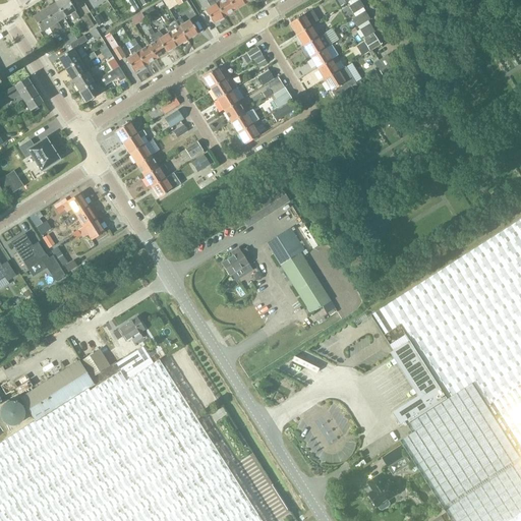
[(59,0),(55,3),(64,18),(70,14),(74,20),(78,18),(67,0),(59,0)]
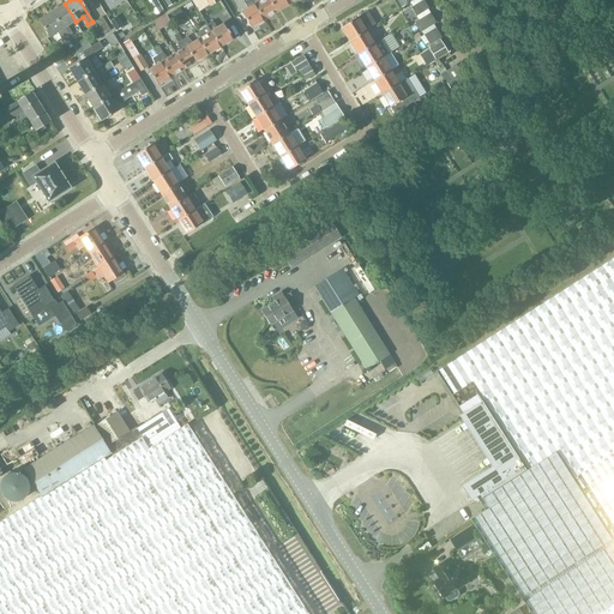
[(156,16),(162,12),(154,0),(148,0),(146,1),(156,16)]
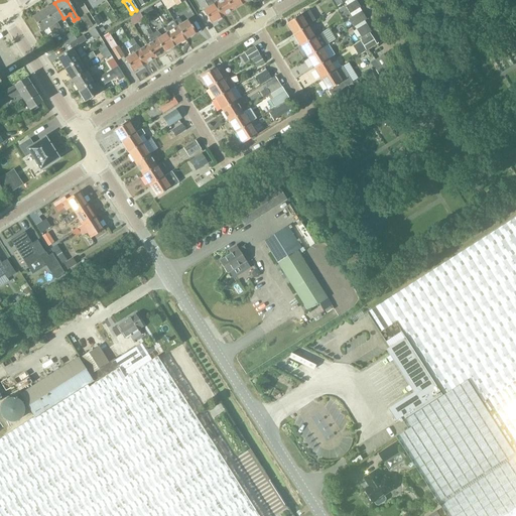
[(223,17),(212,0),(204,0),(209,7),(204,11),(212,24),(223,17)]
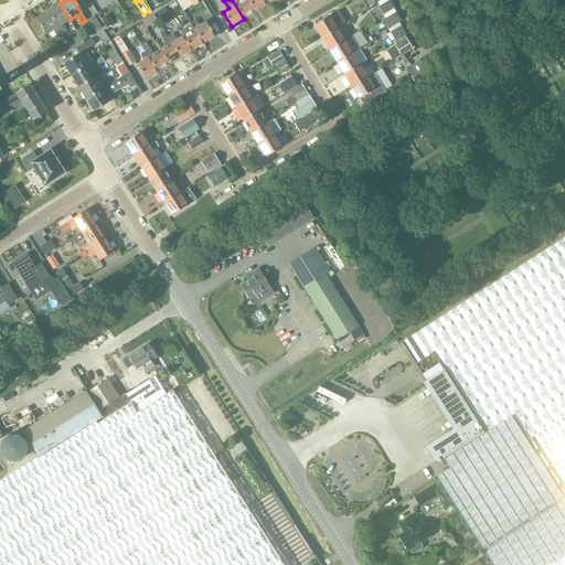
[(255,12),(247,0),(242,0),(241,1),(238,0),(232,0),(244,19),(255,12)]
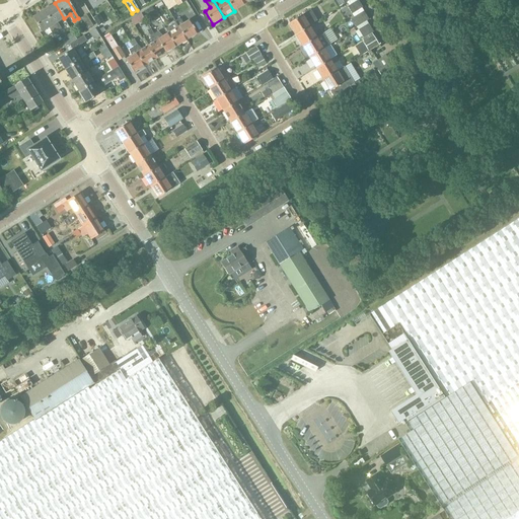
[(227,0),(234,11),(244,4),(241,0),(227,0)]
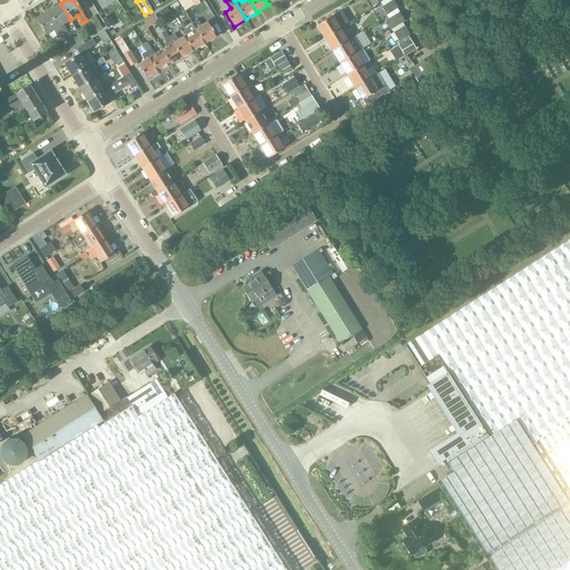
[(392,0),(391,0),(381,7),(385,15),(397,8),(392,0)]
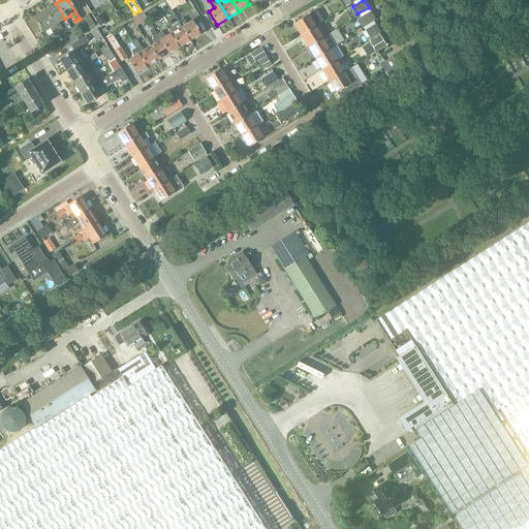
[(58,23),(65,19),(56,3),(43,10),(58,32),(62,29),(58,23)]
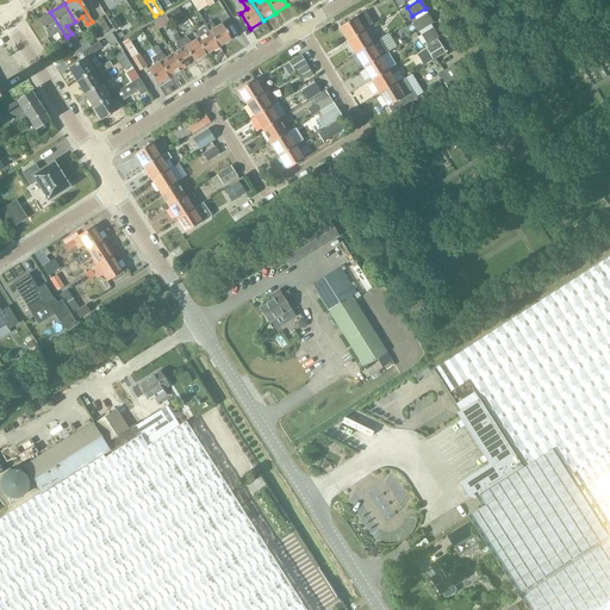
[(371,24),(367,17),(362,11),(337,26),(346,41),(362,30),(371,24)]
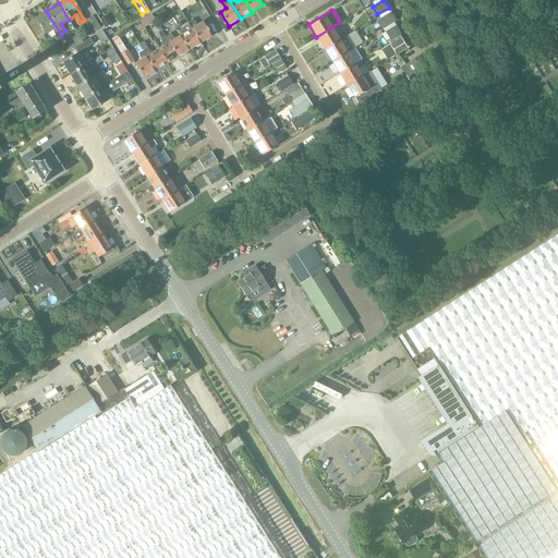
[(57,36),(61,34),(46,11),(35,19),(45,34),(52,29),(57,36)]
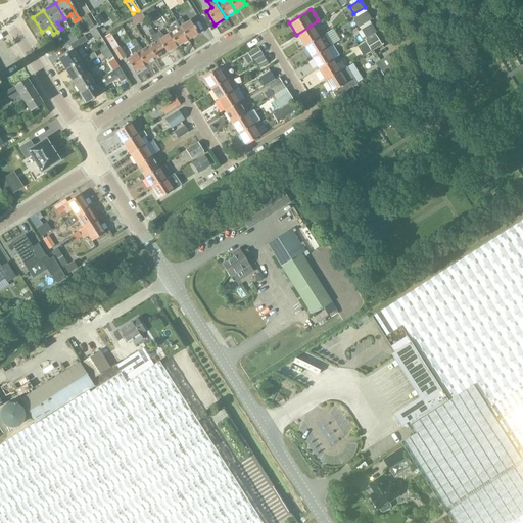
[(358,27),(371,18),(366,11),(352,18),(358,27)]
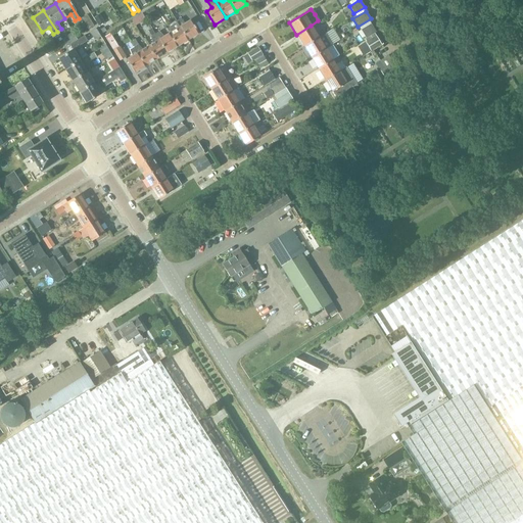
[(140,12),(131,19),(135,26),(144,18),(140,12)]
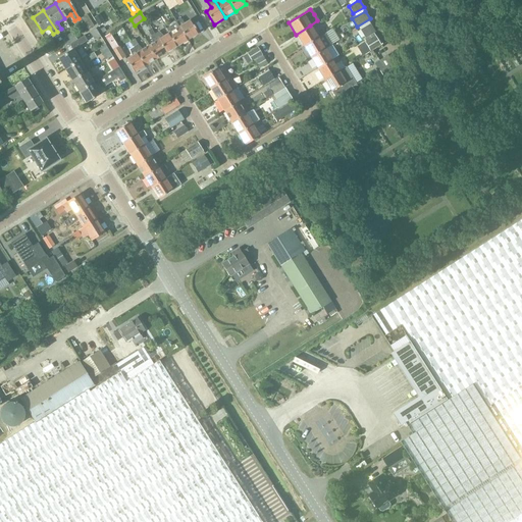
[(98,27),(105,22),(99,13),(93,17),(98,27)]
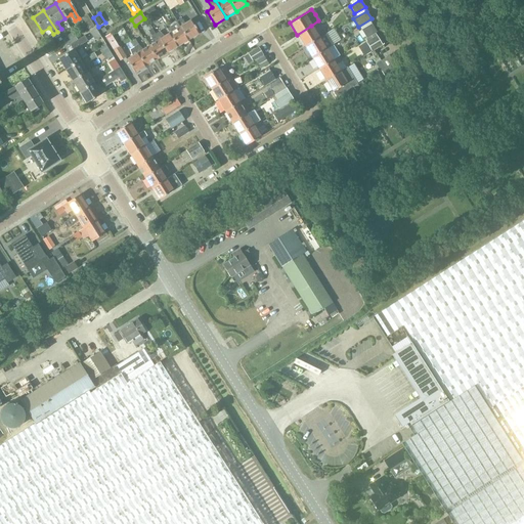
[(89,30),(93,27),(94,27),(87,15),(82,18),(89,30)]
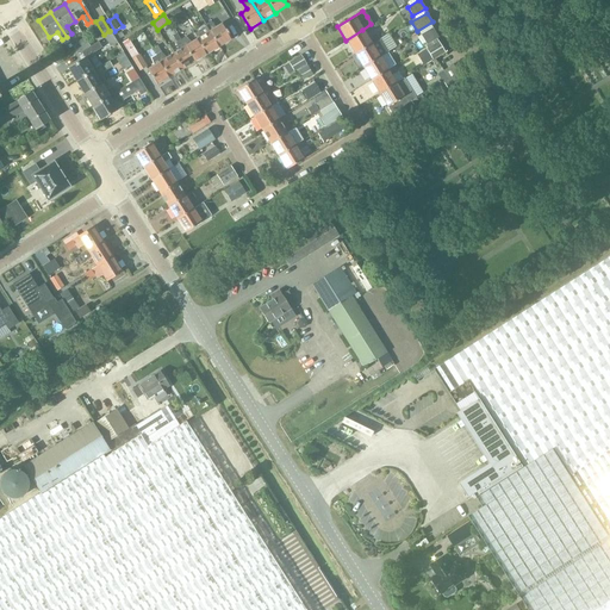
[(206,25),(221,47),(232,39),(223,24),(217,27),(211,22),(206,25)]
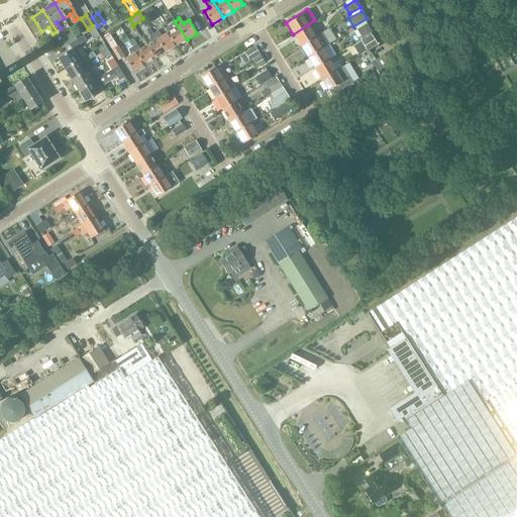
[(176,46),(187,39),(175,21),(165,27),(168,33),(176,46)]
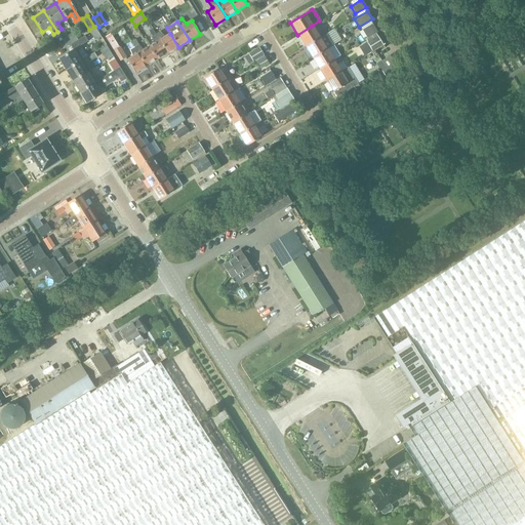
[(364,40),(367,38),(377,32),(372,24),(359,32),(364,40)]
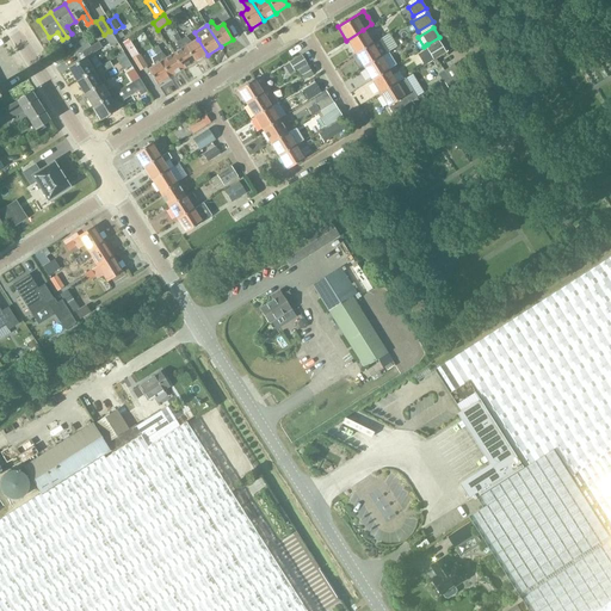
[(355,53),(371,43),(363,30),(346,41),(355,53)]
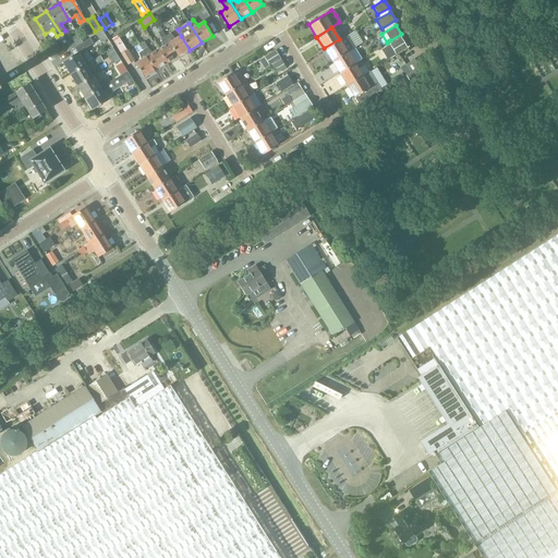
[(190,50),(181,36),(176,39),(170,34),(166,37),(179,57),(190,50)]
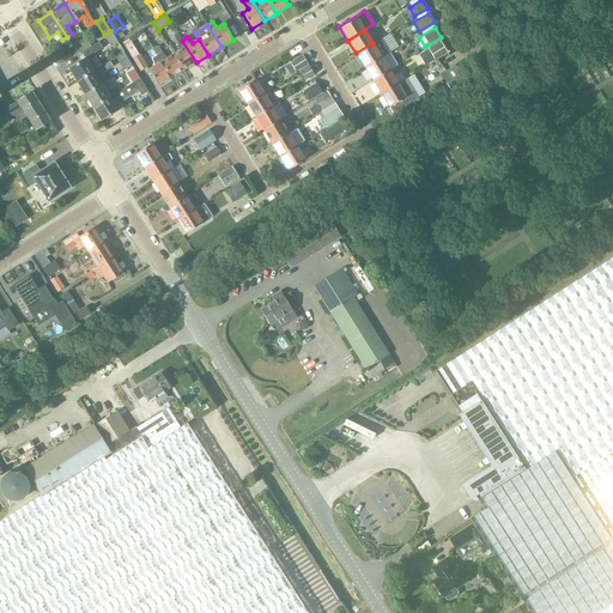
[(380,38),(372,43),(356,53),(364,67),(381,56),(381,58),(388,53),(380,38)]
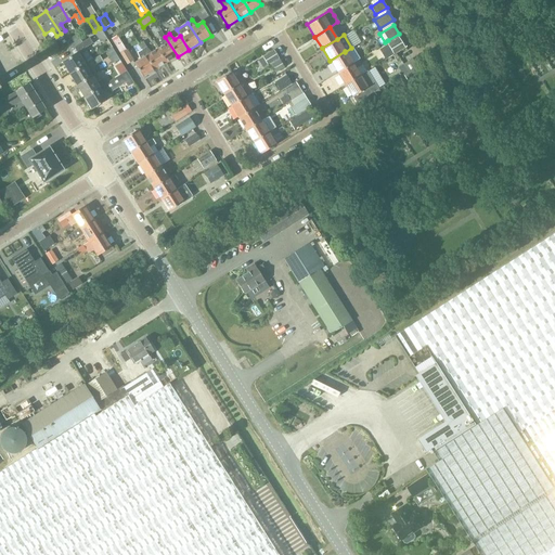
[(167,64),(178,56),(165,37),(160,39),(164,47),(157,50),(167,64)]
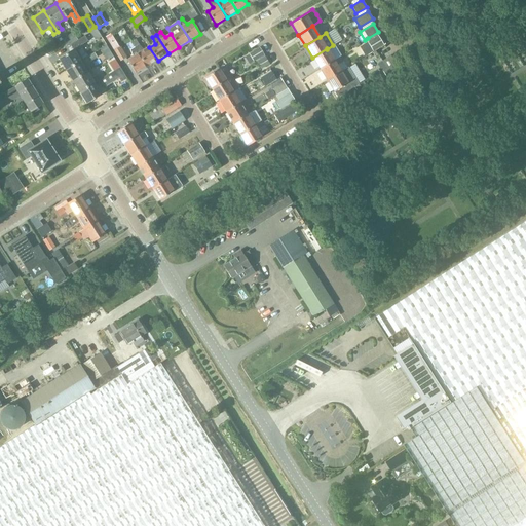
[(76,48),(87,41),(84,36),(73,43),(76,48)]
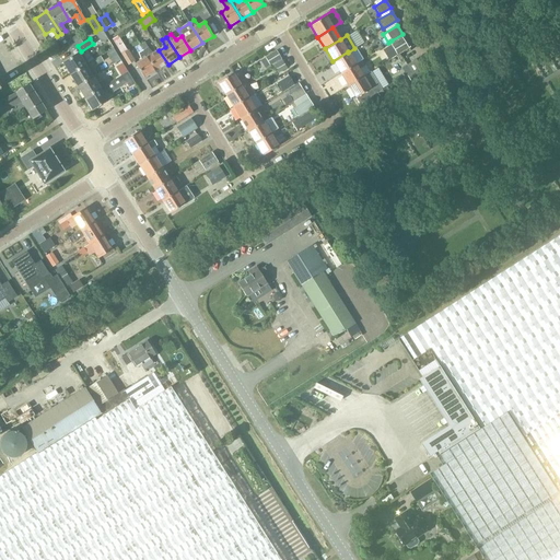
[(396,54),(408,47),(403,38),(392,45),(396,54)]
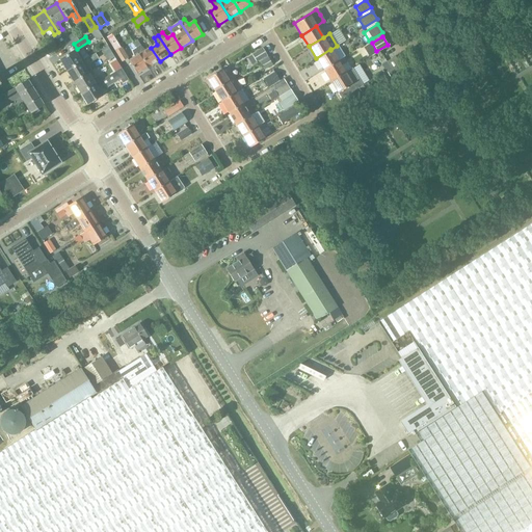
[(52,49),(55,54),(68,47),(64,42),(52,49)]
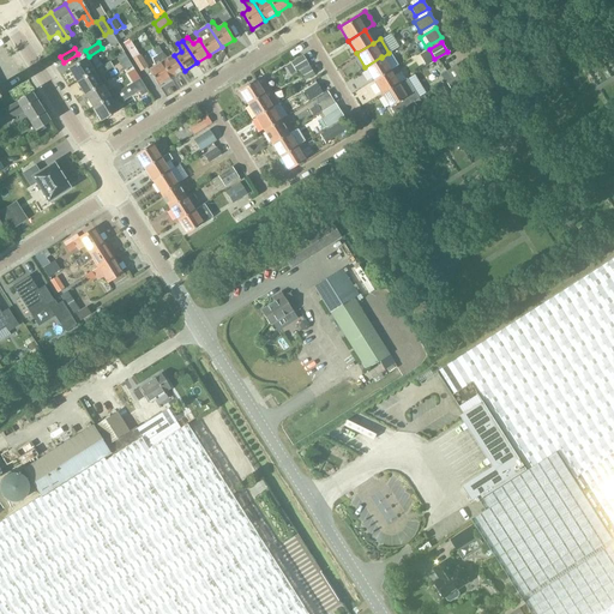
[(68,70),(77,83),(97,70),(89,56),(85,50),(82,53),(85,59),(68,70)]
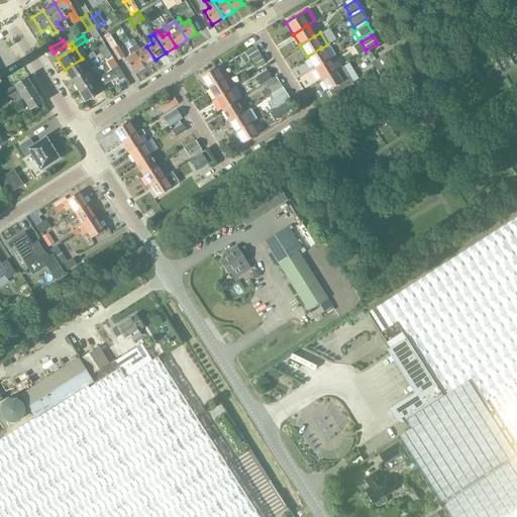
[(156,60),(146,46),(141,49),(137,44),(133,47),(144,66),(156,60)]
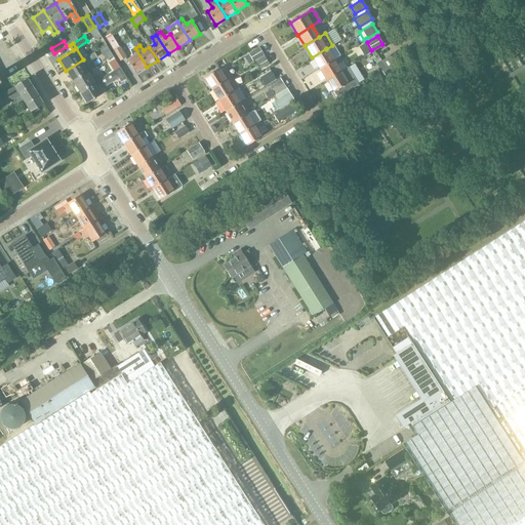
[(120,62),(126,56),(120,46),(113,51),(120,62)]
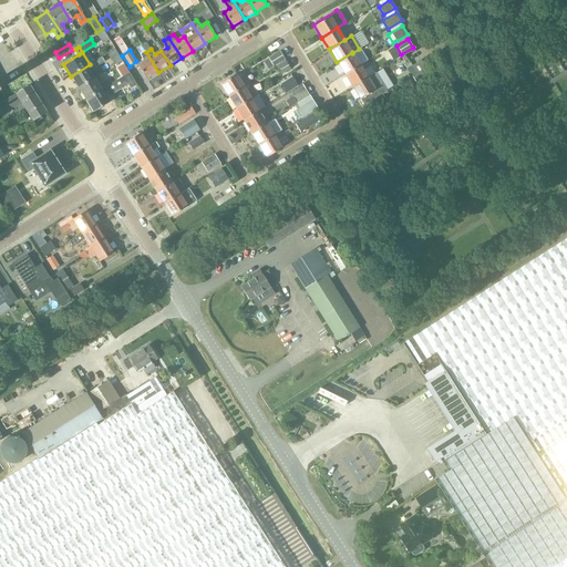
[(147,80),(158,72),(146,52),(142,54),(144,61),(138,65),(147,80)]
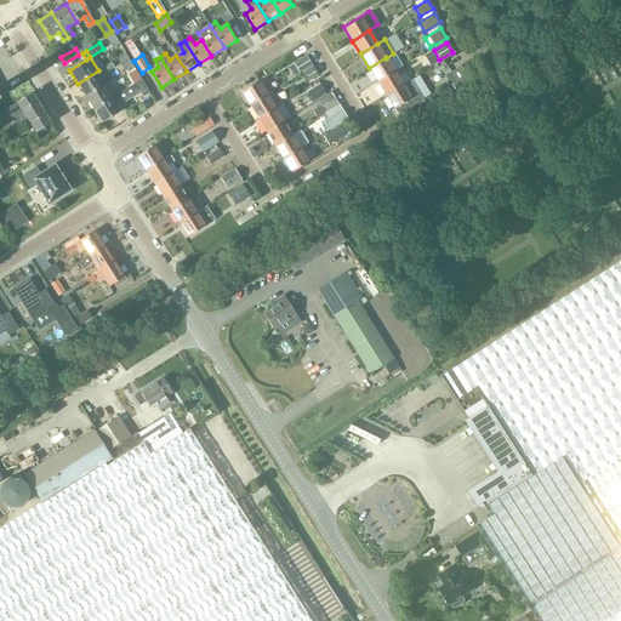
[(289,80),(294,78),(300,74),(298,73),(311,64),(306,57),(286,68),(289,73),(288,79),(289,80)]
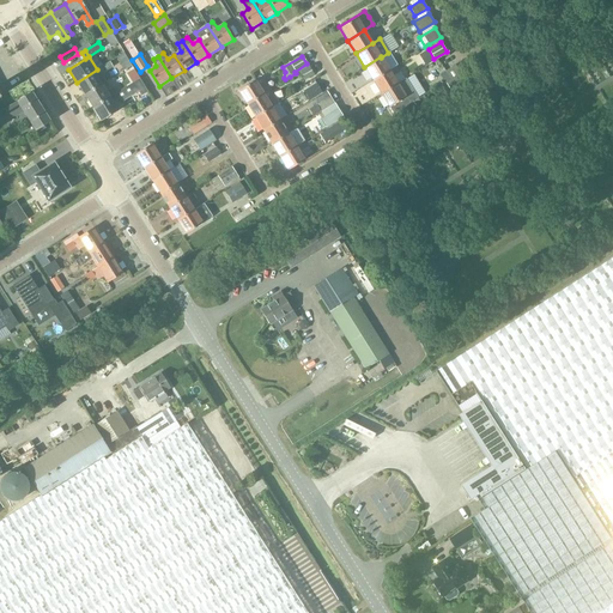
[(389,71),(389,70),(381,58),(381,56),(364,67),(372,80),(389,71)]
